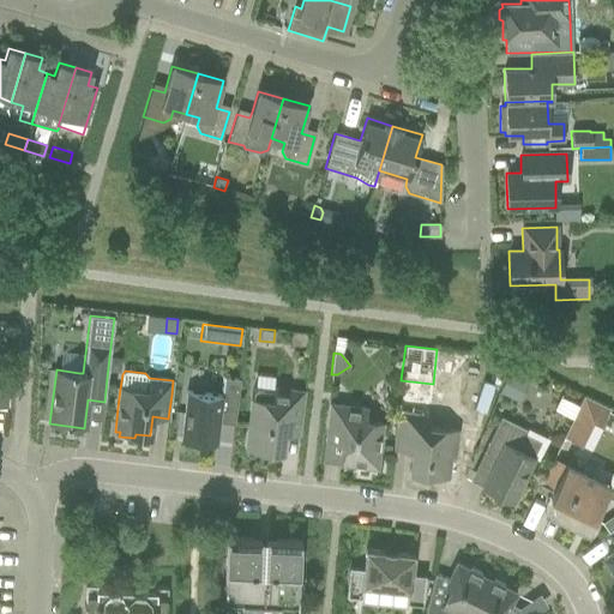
[(186,391),(184,415),(180,439),(216,444),(218,422),(234,425),(240,379),(222,378),(221,396),(186,391)]
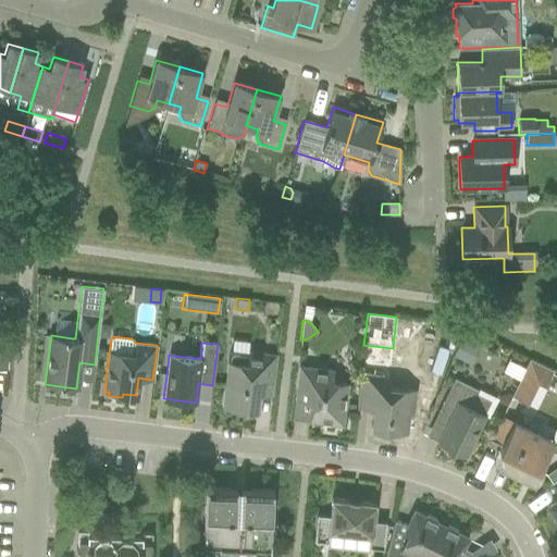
[(230,354),(229,362),(223,408),(243,410),(243,408),(256,409),(258,392),(272,394),(276,356),(248,353),(247,356),(230,354)]
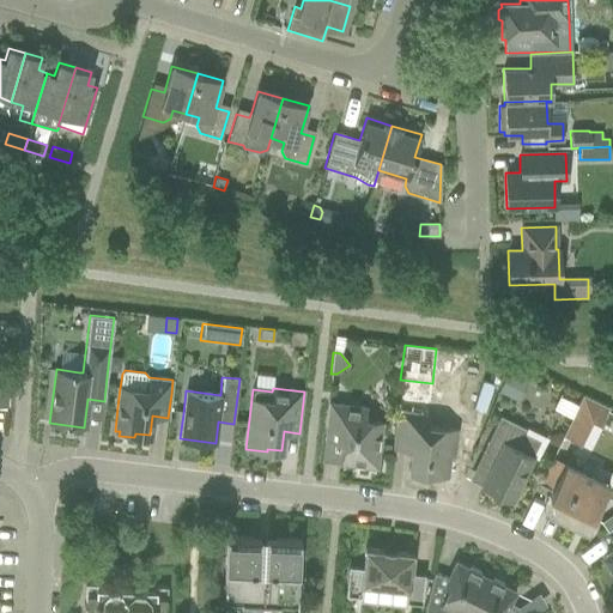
[(582,395),(563,435),(580,443),(592,420),(600,424),(608,407),(582,395)]
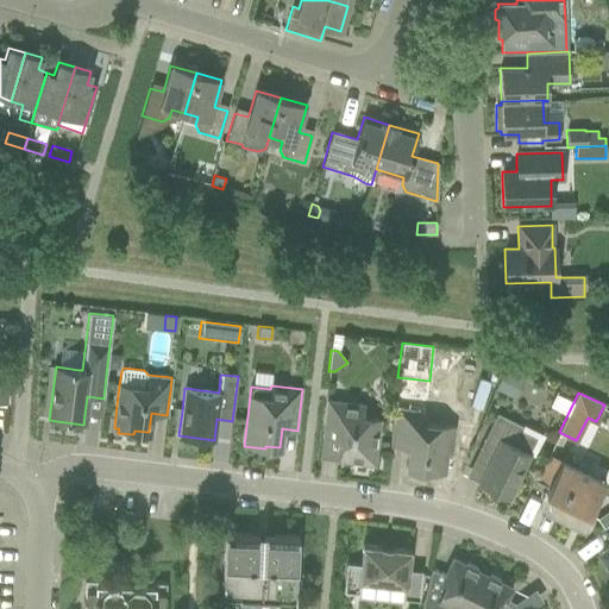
[(363,406),(326,401),(322,424),(328,425),(327,438),(341,439),(339,459),(374,464),(376,440),(378,420),(362,418),(363,406)]
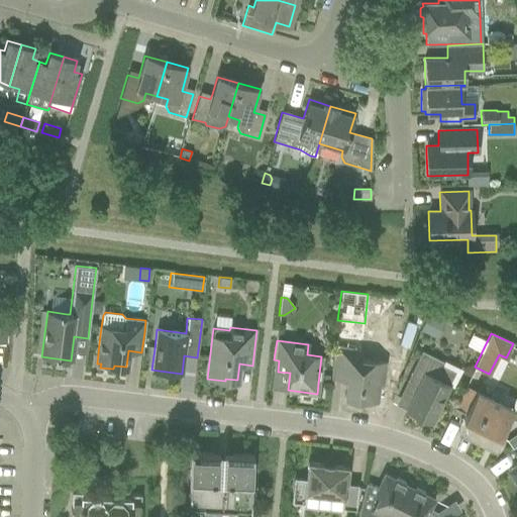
[(334,347),(330,378),(346,380),(345,385),(344,396),(348,397),(355,398),(355,400),(377,402),(379,384),(383,385),(386,363),(359,359),(360,350),(334,347)]
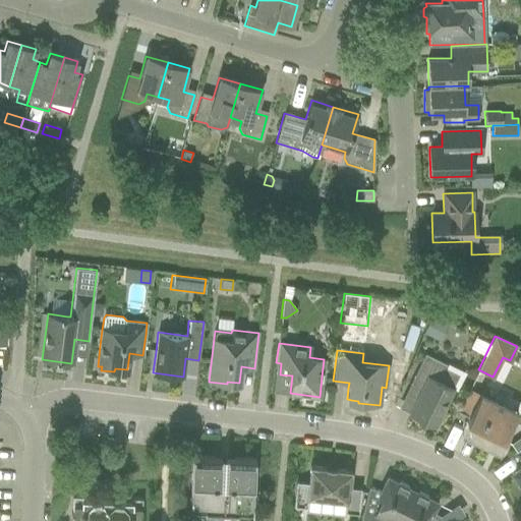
[(459,375),(446,368),(447,365),(424,354),(409,385),(421,391),(410,413),(435,425),(459,375)]
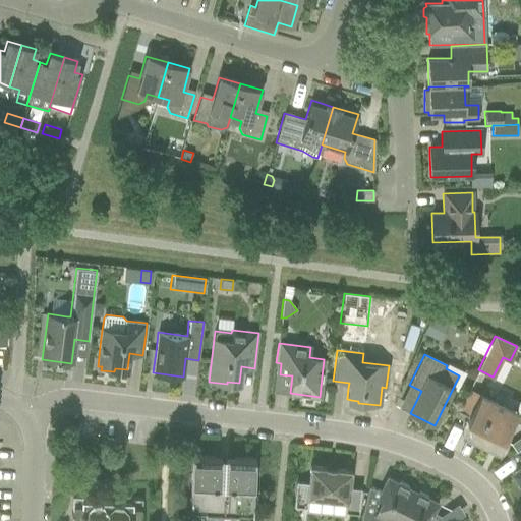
[(479,393),(474,404),(466,422),(475,426),(469,438),(498,452),(507,433),(517,412),(479,393)]
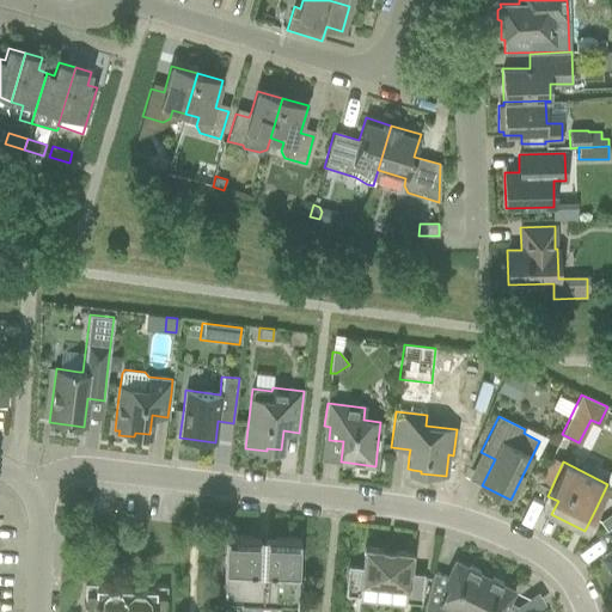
[(258,537),(248,537),(225,536),(222,600),(224,600),(224,599),(240,599),(240,601),(277,603),(277,600),(294,601),(294,604),(295,604),(299,539),(275,538),(264,537),(264,543),(258,543),(258,537)]
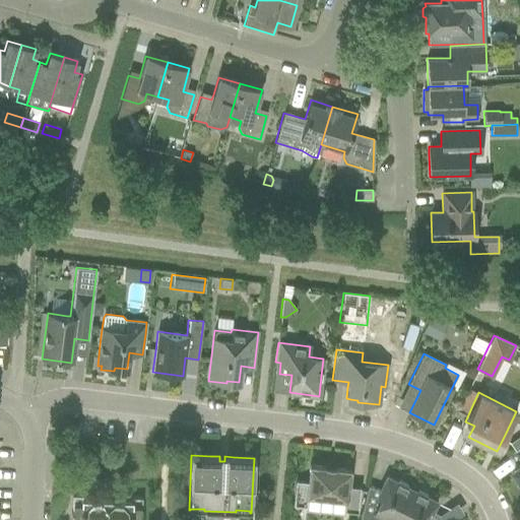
[(307,481),(295,480),(293,505),(306,507),(307,496),(344,500),(343,511),(356,512),(360,488),(347,485),(349,469),(309,465),(307,481)]
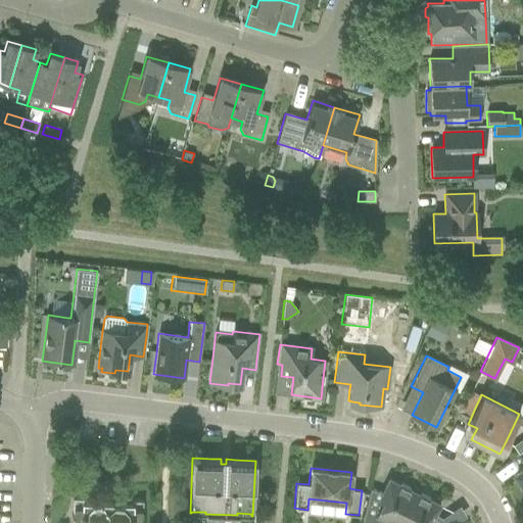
[(365,509),(361,522),(382,522),(384,521),(387,522),(397,522),(414,492),(410,490),(409,486),(401,483),(397,484),(388,479),(381,493),(378,491),(370,489),(365,509)]
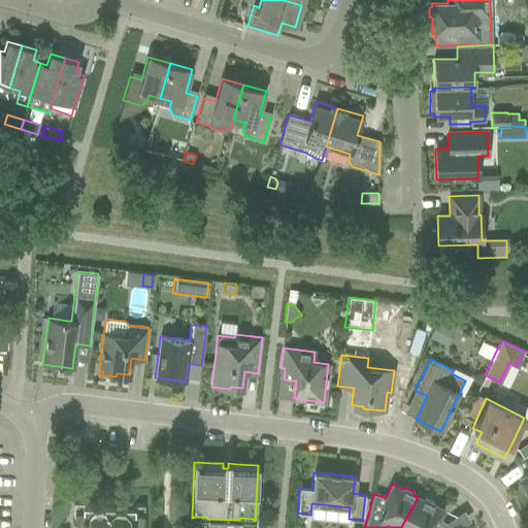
[(418,497),(401,527),(444,527),(443,525),(437,522),(439,519),(443,509),(433,504),(432,501),(425,497),(421,498),(418,497)]
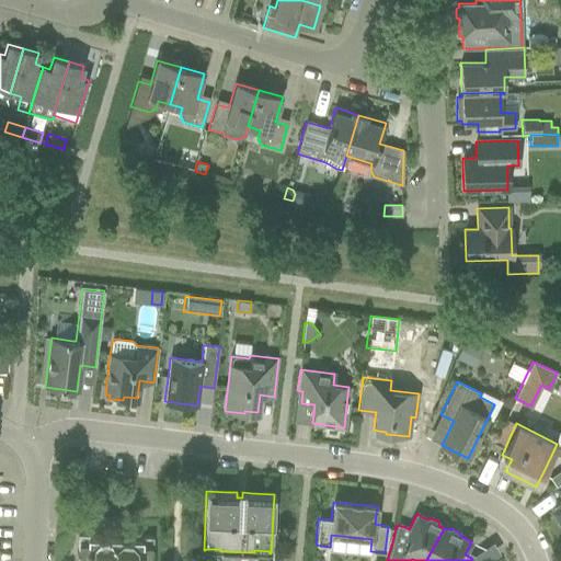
[(151,560),(152,536),(141,536),(140,540),(88,538),(89,534),(77,534),(76,560),(151,560)]
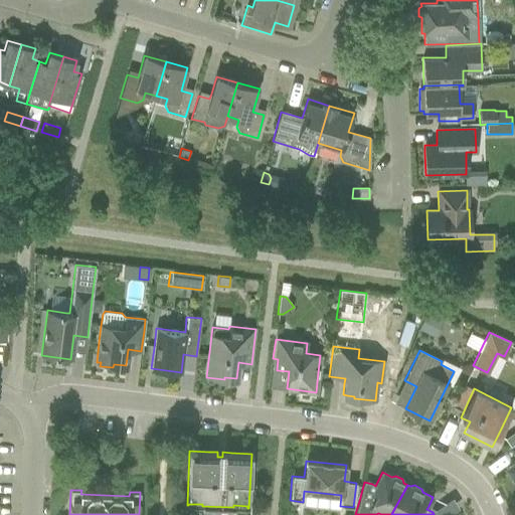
All buildings are outlined.
